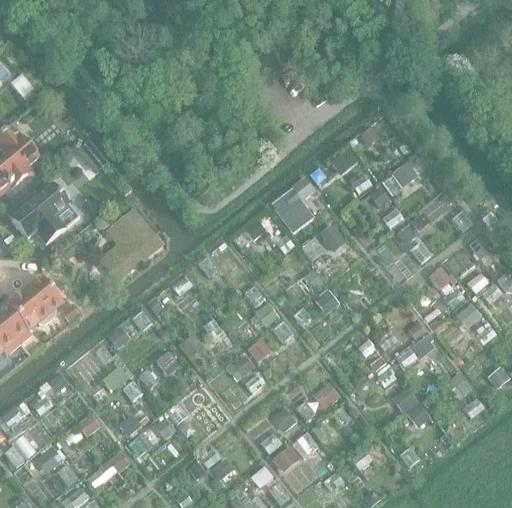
[(11,124),(0,133),(0,149),(1,150),(0,150),(0,192),(10,185),(11,187),(30,172),(28,169),(40,160),(34,153),(37,151),(28,140),(25,142),(11,124)]
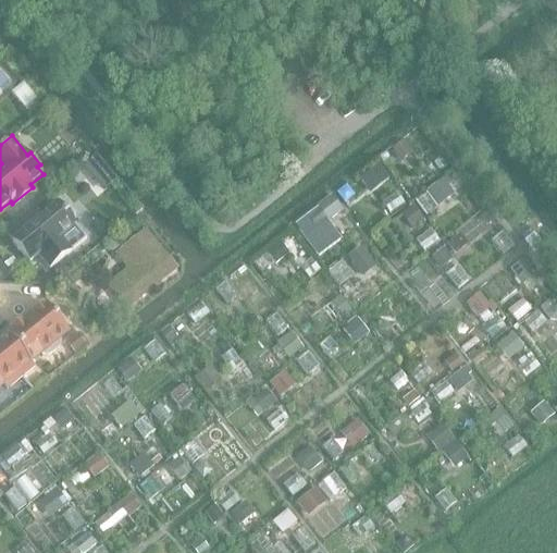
[(343,208),(331,193),(316,204),(318,206),(295,222),(318,254),(341,236),(329,220),(343,208)]
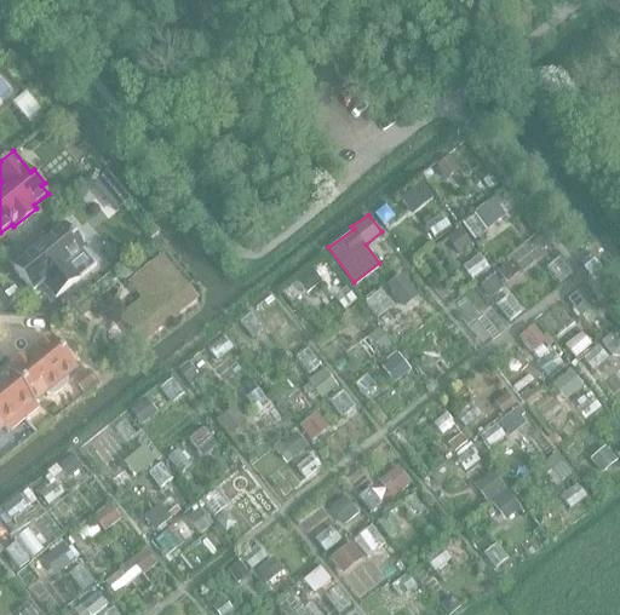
[(64,262),(82,247),(80,243),(82,242),(82,235),(75,226),(68,225),(67,228),(64,224),(45,241),(35,229),(5,254),(15,265),(13,266),(32,288),(42,281),(56,297),(78,277),(64,262)]
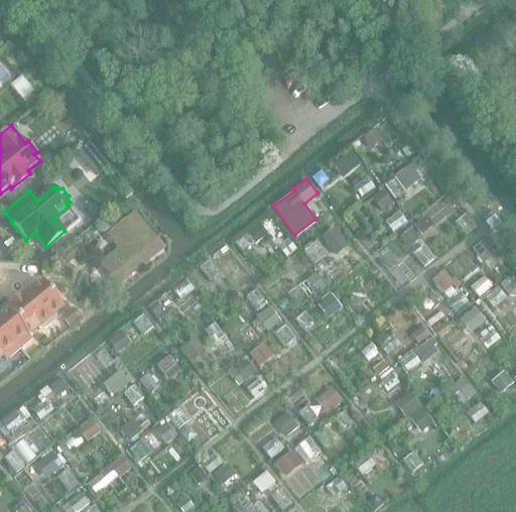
[(130,239),(102,262),(117,280),(119,282),(163,247),(160,243),(146,227),(134,213),(119,225),(130,239)]
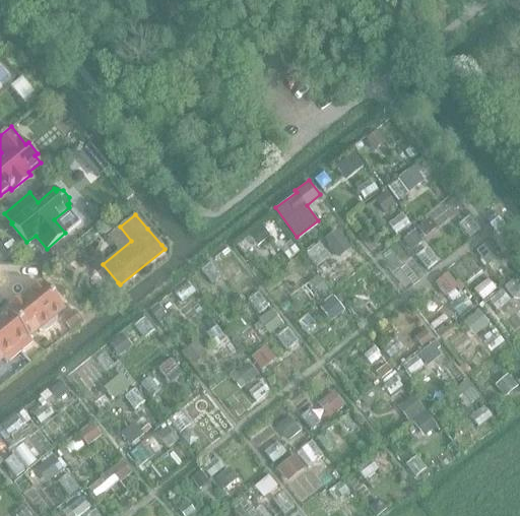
[(261,223),(249,234),(257,244),(269,234),(261,223)]
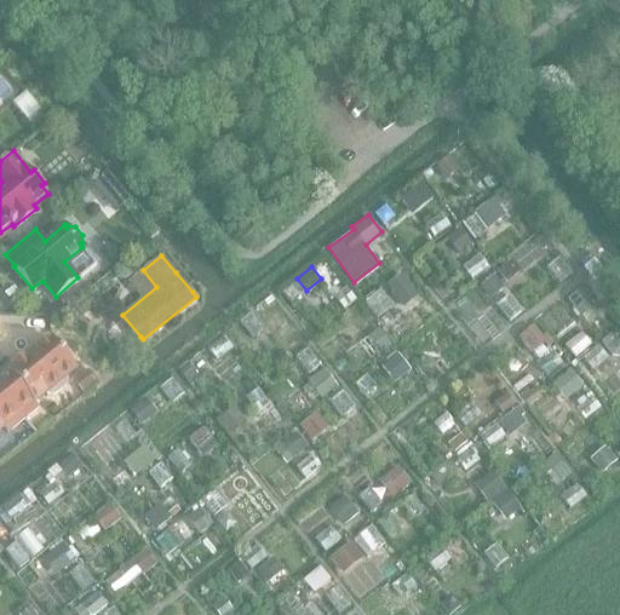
[(399,272),(388,281),(400,298),(412,289),(399,272)]
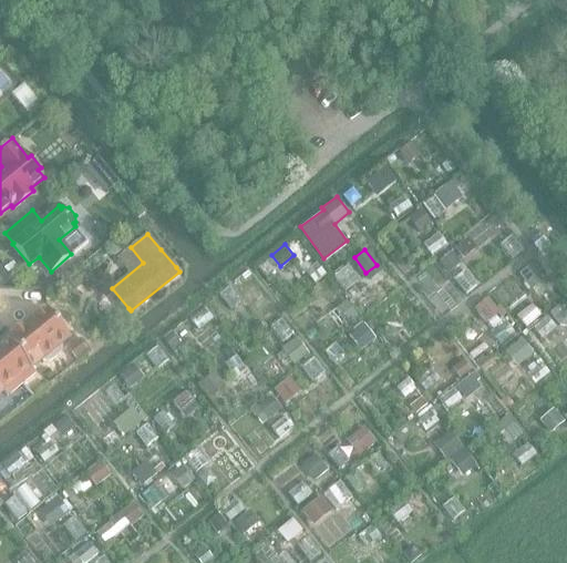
[(486,295),(473,306),(485,321),(496,313),(500,316),(502,314),(505,311),(498,303),(495,305),(486,295)]
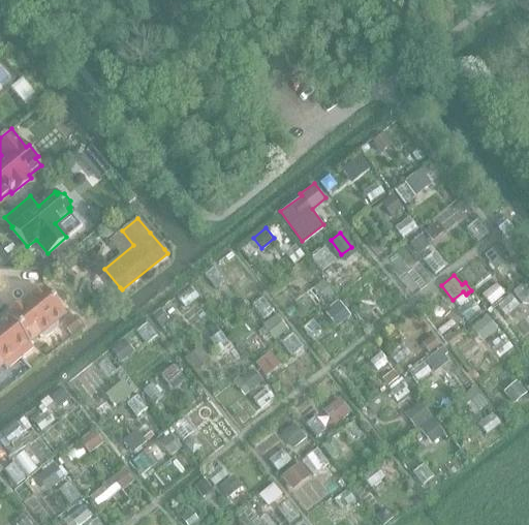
[(55,327),(57,319),(56,318),(63,312),(42,286),(7,314),(9,316),(0,323),(0,331),(14,348),(21,356),(33,345),(29,341),(38,333),(39,334),(47,334),(55,327)]
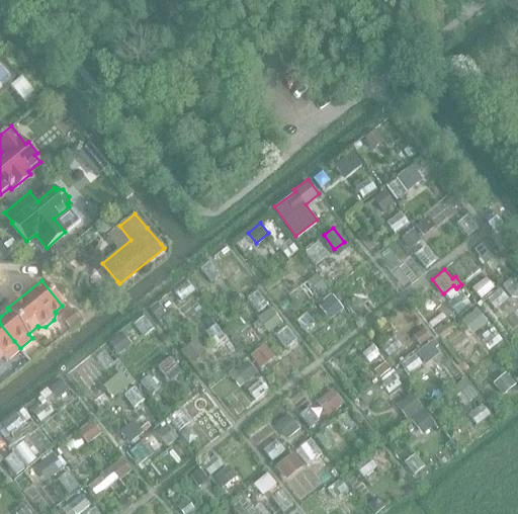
[(323,301),(318,304),(329,318),(343,307),(332,292),(330,294),(328,291),(321,297),(323,301)]
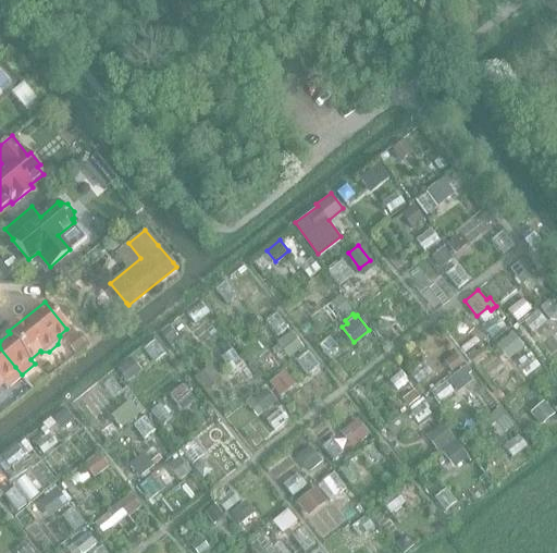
[(169,323),(160,330),(171,343),(178,338),(169,323)]
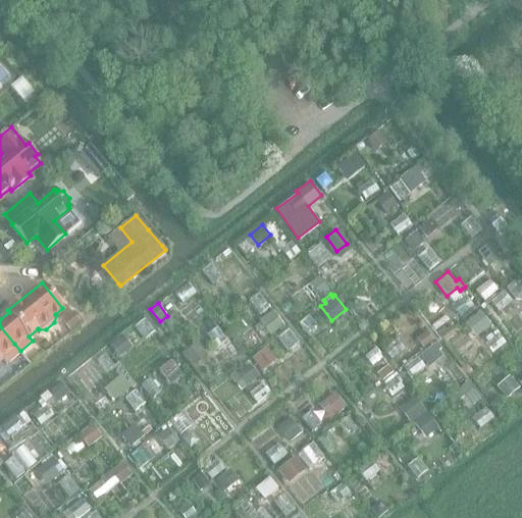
[(273,309),(260,318),(270,332),(283,323),(273,309)]
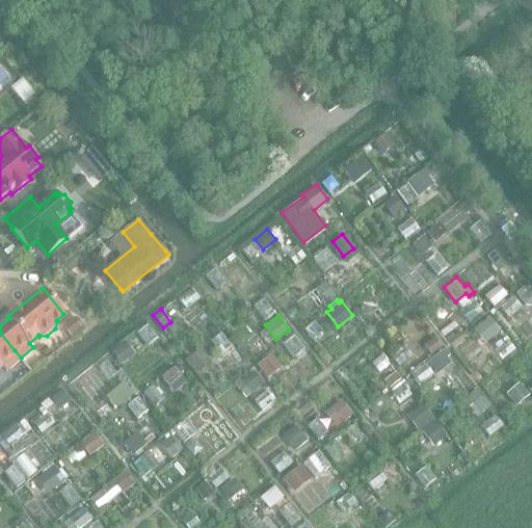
[(488,315),(479,323),(489,337),(500,328),(488,315)]
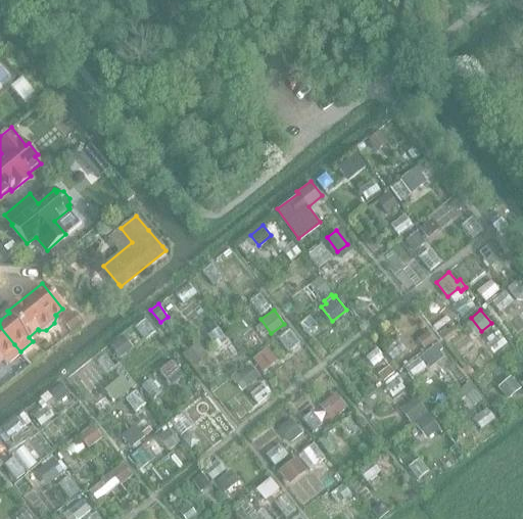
[(0,360),(3,358),(2,355),(14,344),(0,327),(0,360)]
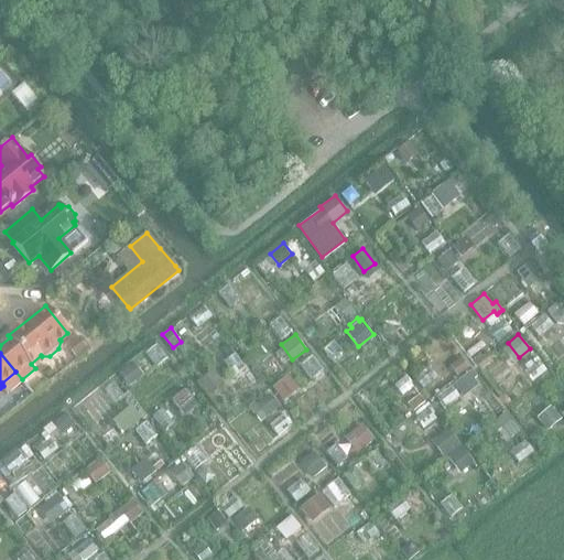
[(459,356),(449,364),(457,374),(467,365),(459,356)]
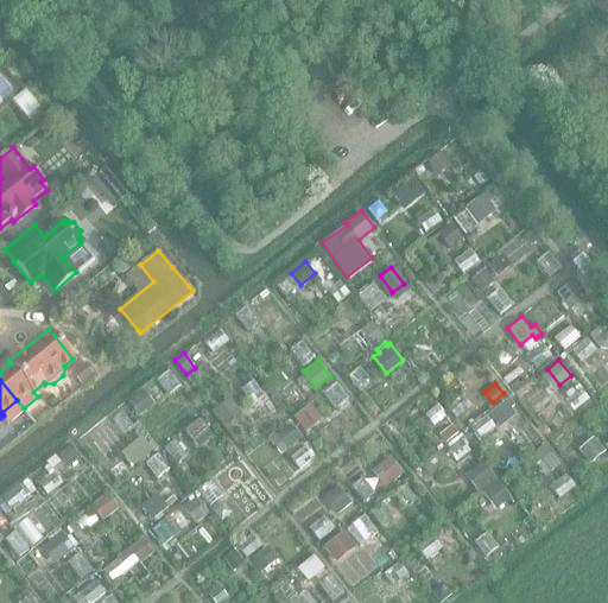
[(229,397),(216,407),(227,423),(240,413),(229,397)]
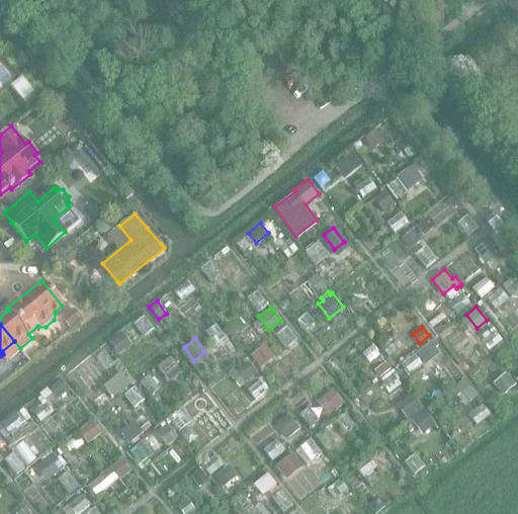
[(430,342),(418,351),(425,361),(437,351),(430,342)]
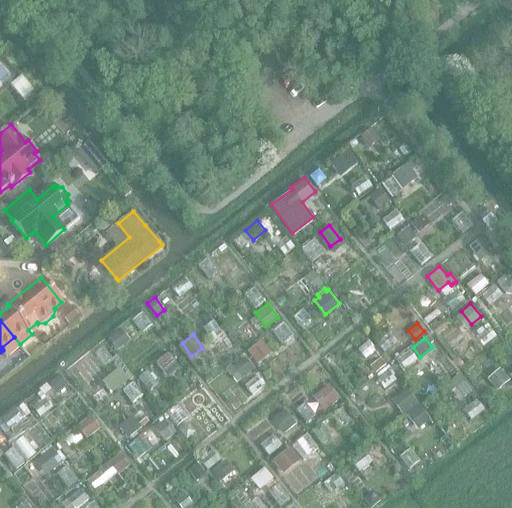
[(457,372),(444,383),(458,399),(471,389),(457,372)]
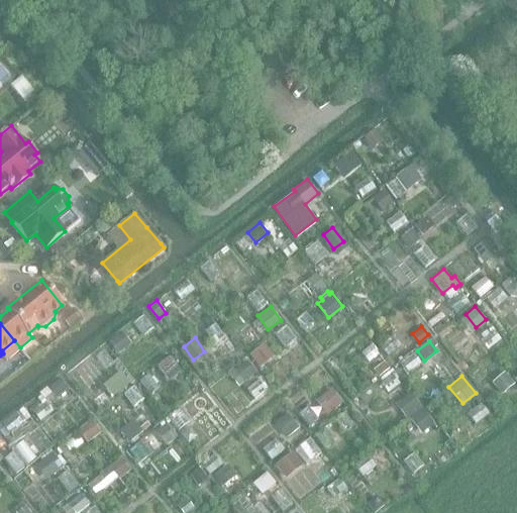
[(332,387),(316,398),(327,413),(343,401),(332,387)]
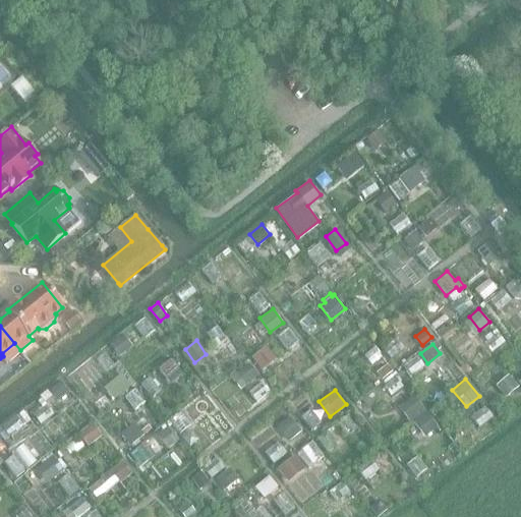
[(205,398),(192,407),(200,417),(212,408),(205,398)]
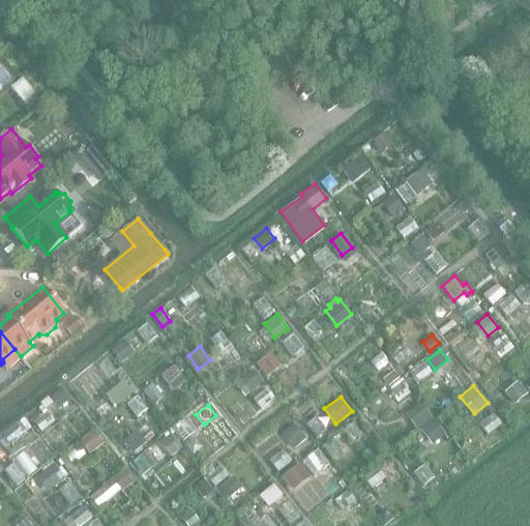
[(93,429),(80,439),(89,451),(102,441),(93,429)]
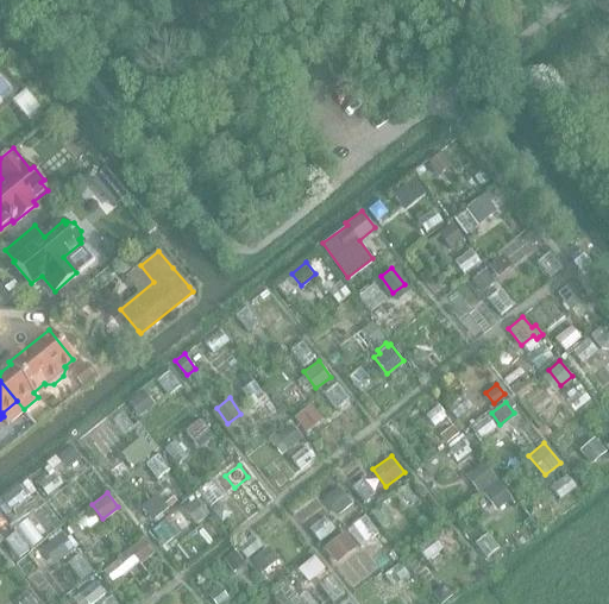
[(198,498),(186,505),(196,521),(207,513),(198,498)]
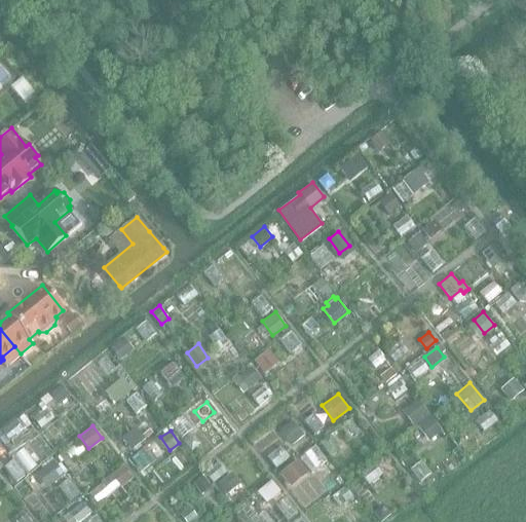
[(51,457),(35,471),(47,486),(64,473),(51,457)]
